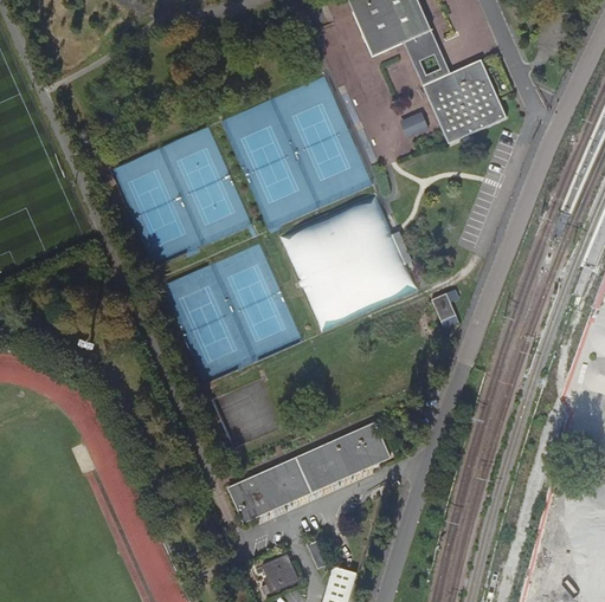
[(403,40),(431,27),(417,0),(348,0),(374,54),(403,40)]
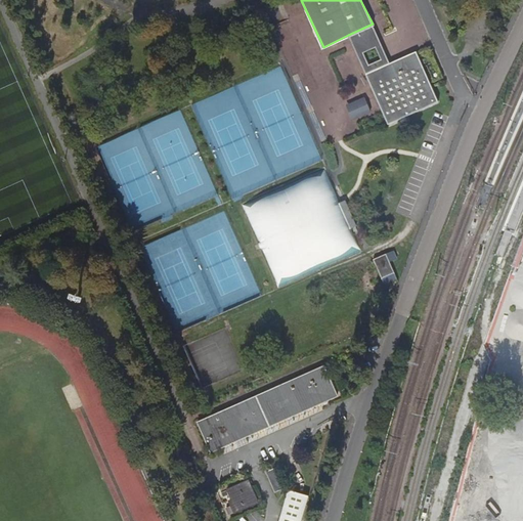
[(373,24),(348,35),(365,72),(390,60),(373,24)]
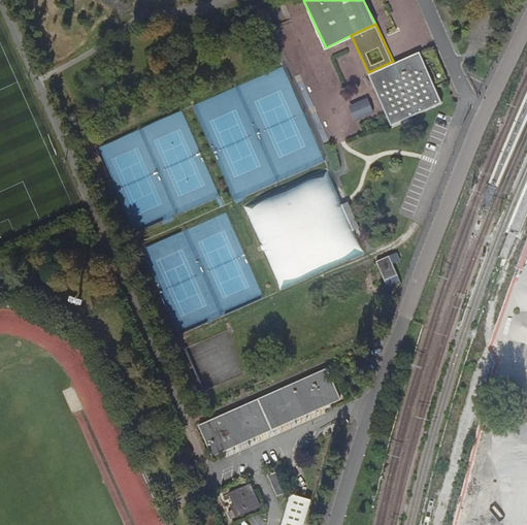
[(419,50),(393,61),(368,72),(391,122),(441,100),(419,50)]
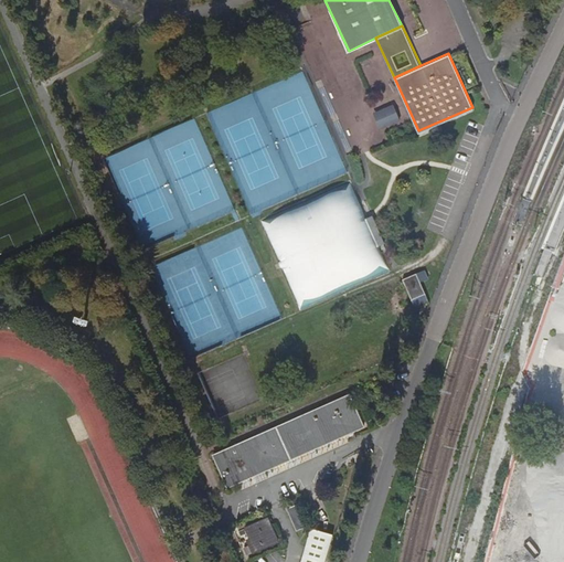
[(380,126),(398,117),(392,102),(372,112),(380,126)]
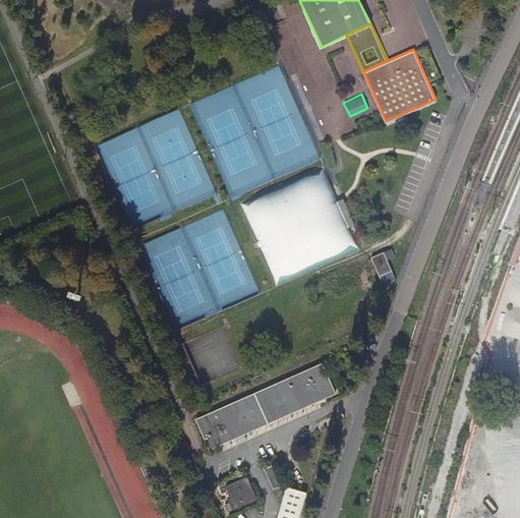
[(272,281),(361,249),(342,196),(336,199),(325,169),(242,198),(272,281)]
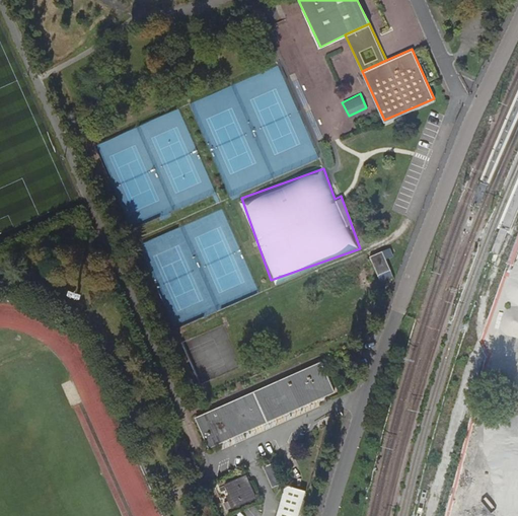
[(389,246),(370,254),(382,282),(394,277),(385,256),(392,253),(389,246)]
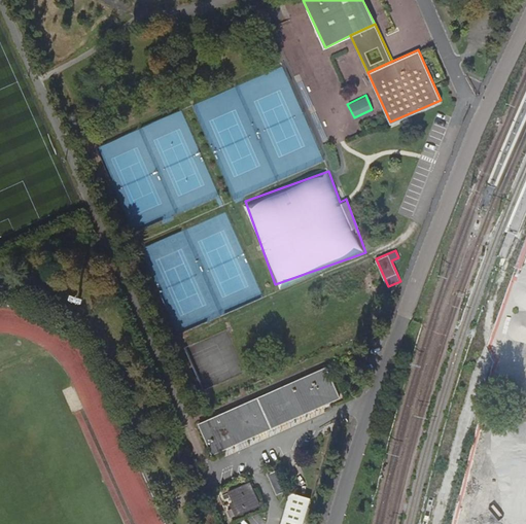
[(339,397),(325,367),(199,423),(212,453),(339,397)]
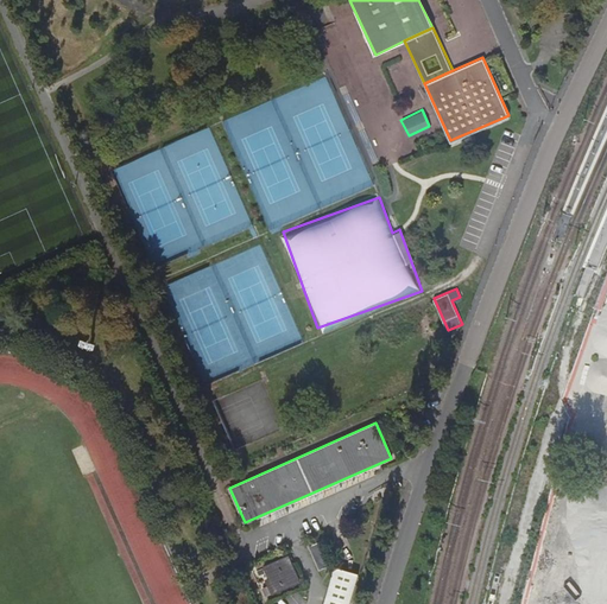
[(321,544),(310,548),(324,578),(335,573),(321,544)]
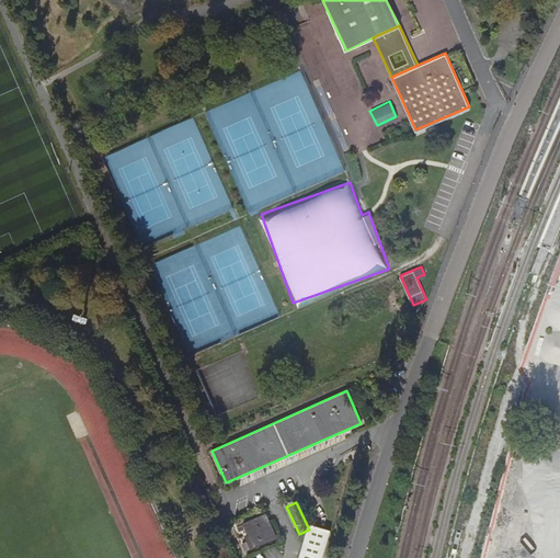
[(264,514),(242,525),(253,548),(275,537),(264,514)]
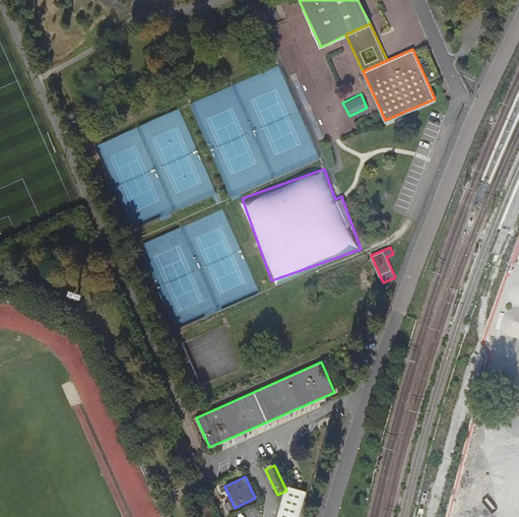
[(275,516),(297,516),(302,501),(281,496),(275,516)]
